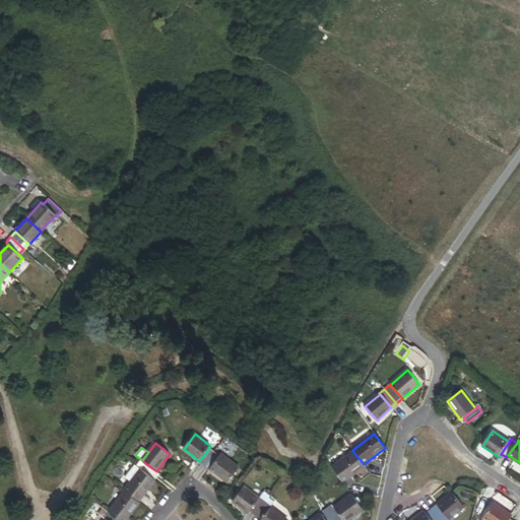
[(204,466),(214,452),(209,448),(199,461),(198,462),(204,466)]
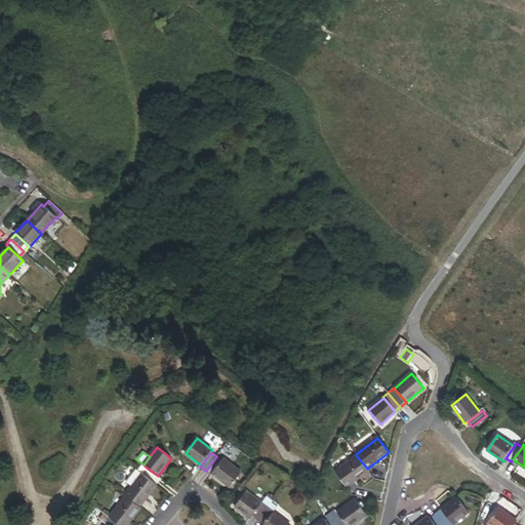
[(223,460),(216,456),(206,471),(211,475),(212,474),(223,460)]
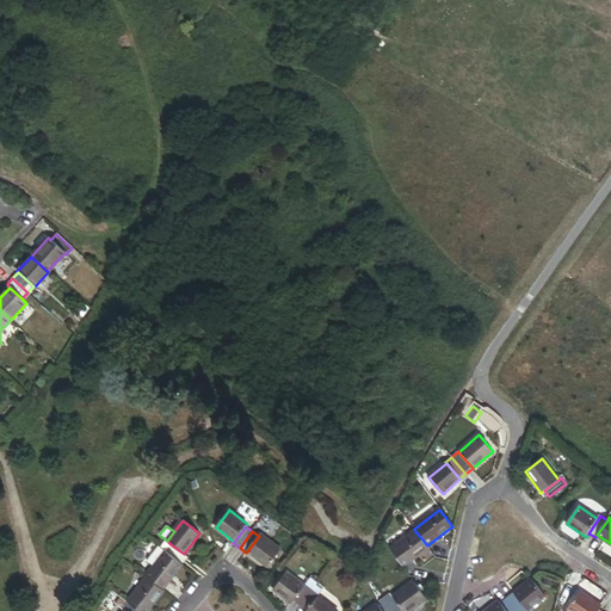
[(427,545),(415,531),(390,550),(403,567),(429,548),(427,545)]
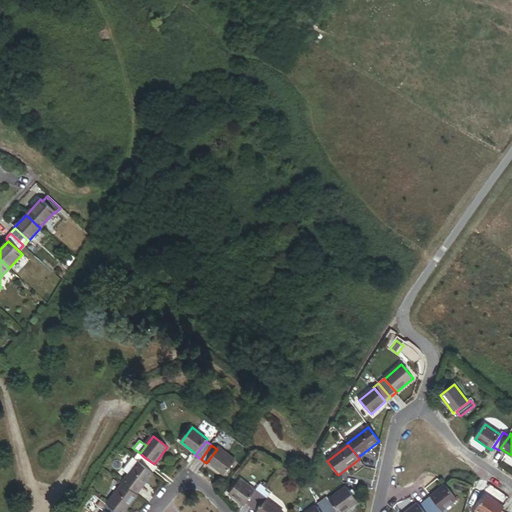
[(218,447),(217,449),(207,462),(225,476),(236,461),(218,447)]
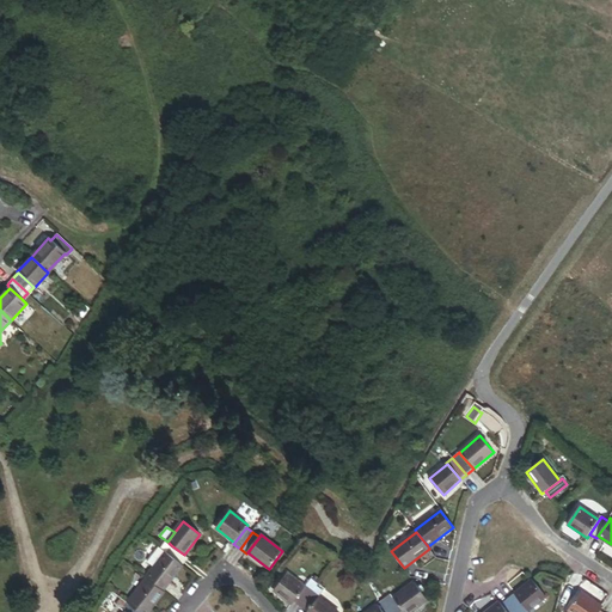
[(171,545),(166,552),(183,565),(189,558),(184,555),(171,545)]
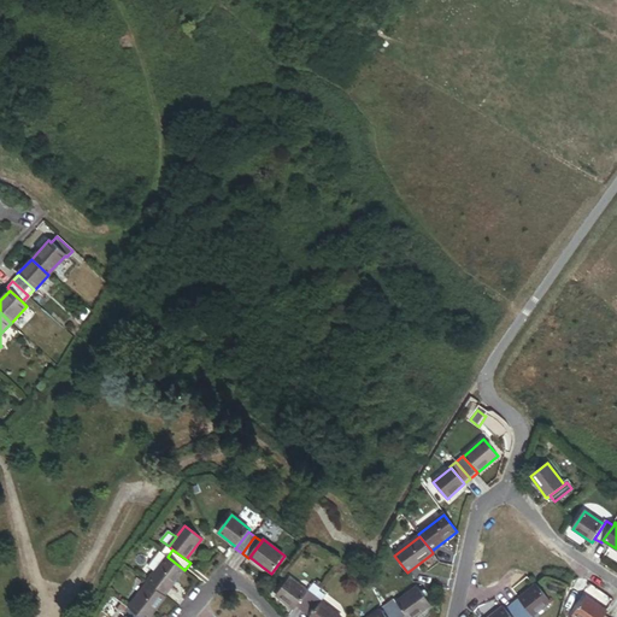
[(160,551),(147,568),(156,573),(168,557),(163,553),(160,551)]
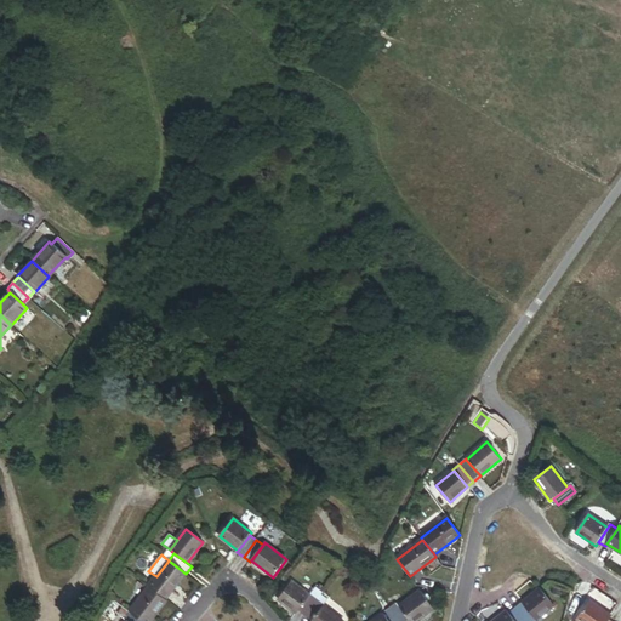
[(186,574),(169,560),(157,576),(149,586),(149,587),(166,599),(186,574)]
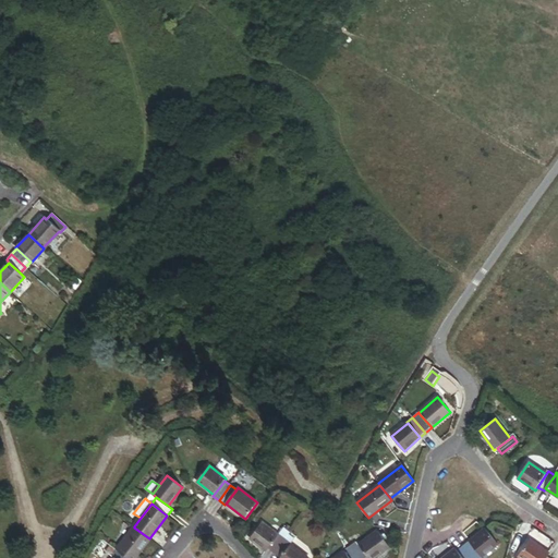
[(268,549),(279,536),(278,535),(262,523),(250,538),(267,552),(268,549)]
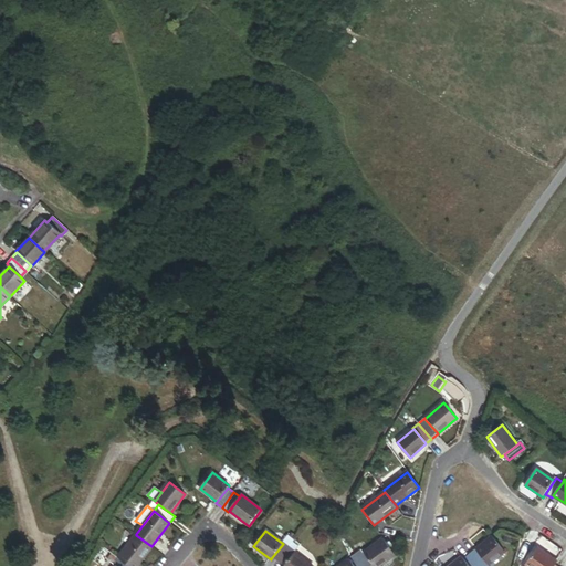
[(136,565),(152,546),(136,535),(118,558),(128,565),(136,565)]
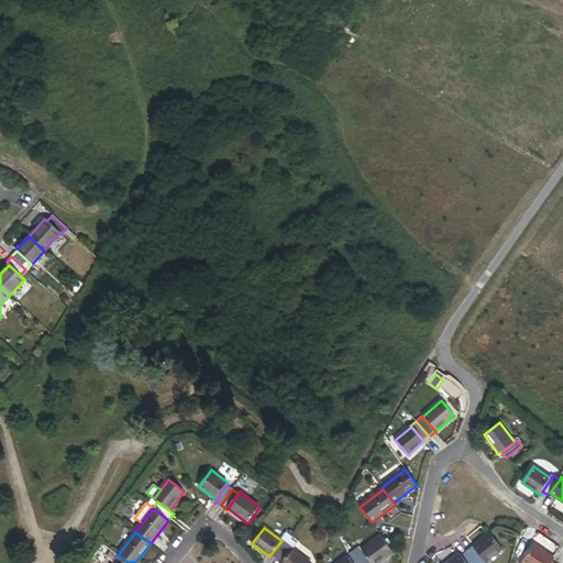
[(291,540),(293,538),(287,533),(282,541),(271,554),(277,559),(289,543),(291,540)]
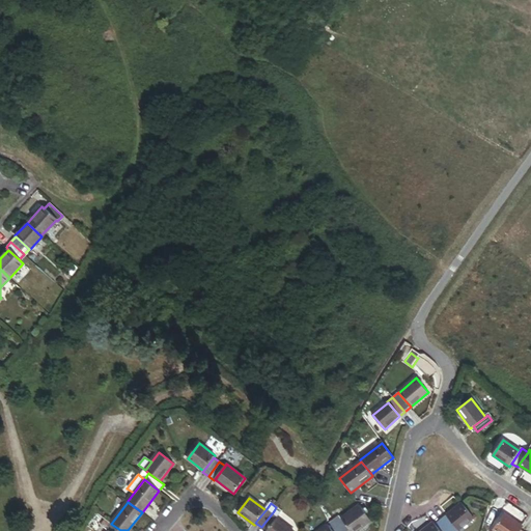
[(474,518),(462,504),(447,516),(457,529),(458,530),(474,518)]
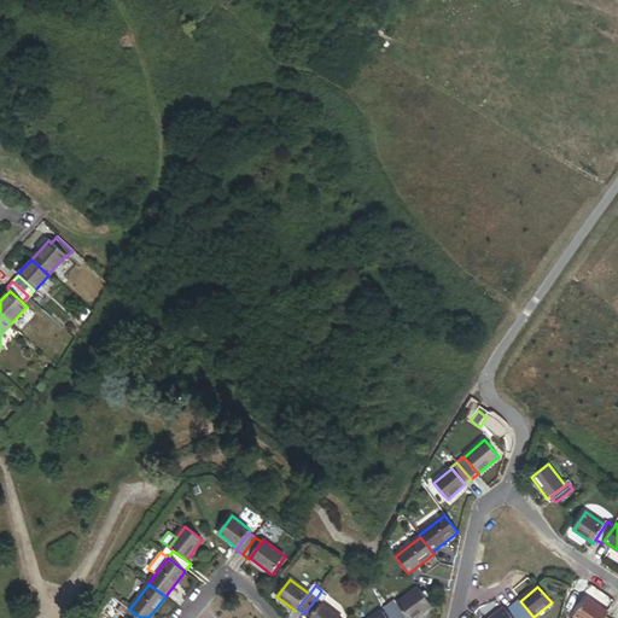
[(397,604),(407,617),(414,617),(431,605),(426,598),(423,593),(418,588),(397,604)]
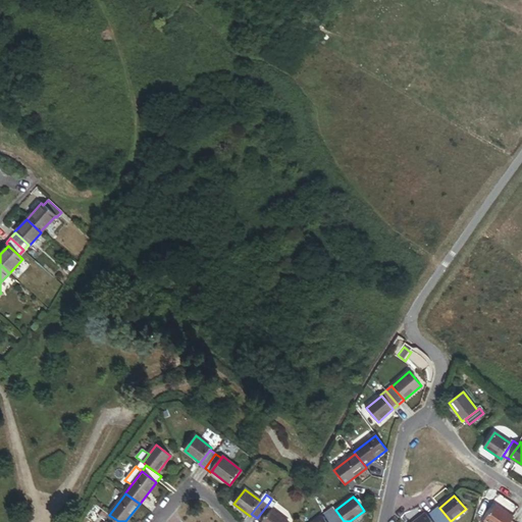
[(273,508),(268,504),(257,518),(261,521),(262,521),(271,510),(273,508)]
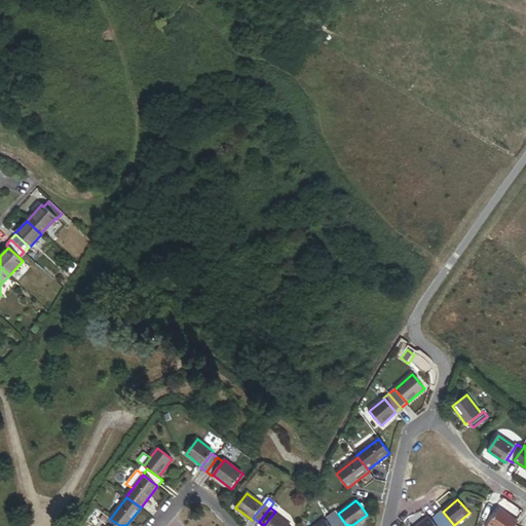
[(519,523),(499,510),(489,525),(491,525),(516,525),(517,525),(519,523)]
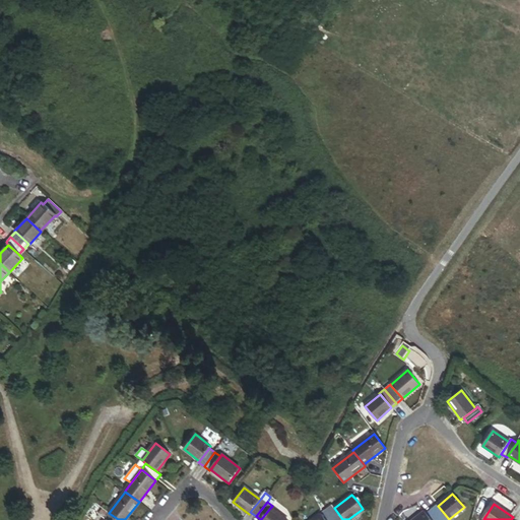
[(326,509),(333,519),(342,519),(334,508),(331,505),(326,509)]
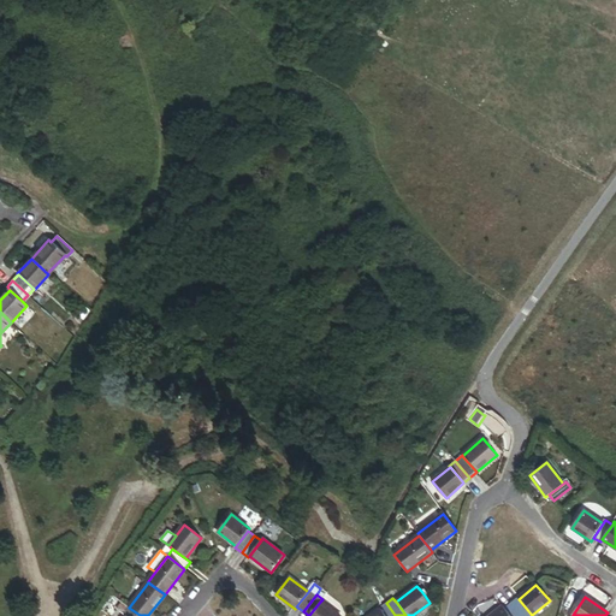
[(521,615),(527,615),(531,614),(519,599),(517,598),(511,604),(521,615)]
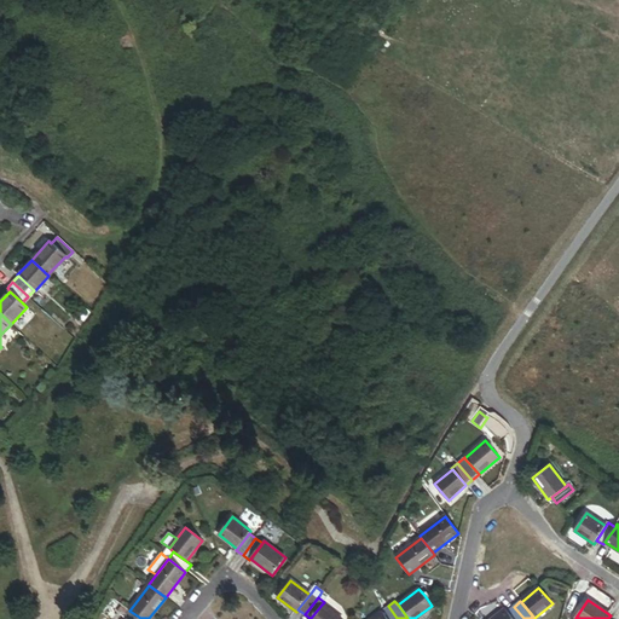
[(140,618),(129,611),(123,605),(117,612),(126,618),(127,618),(140,618)]
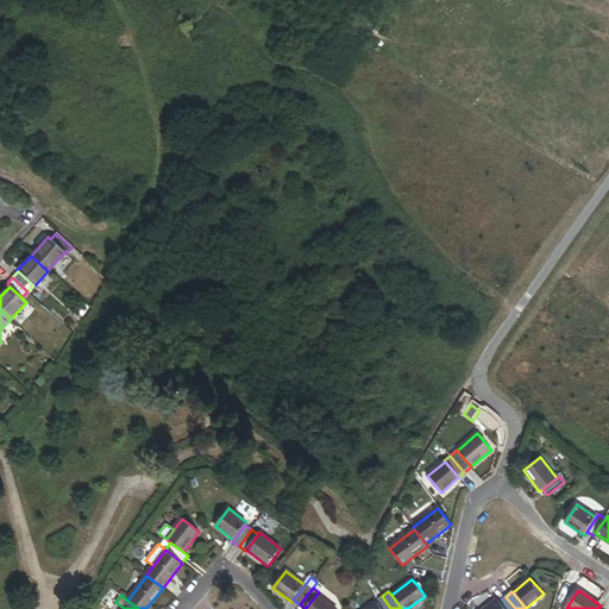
[(306,608),(336,608),(316,595),(306,608)]
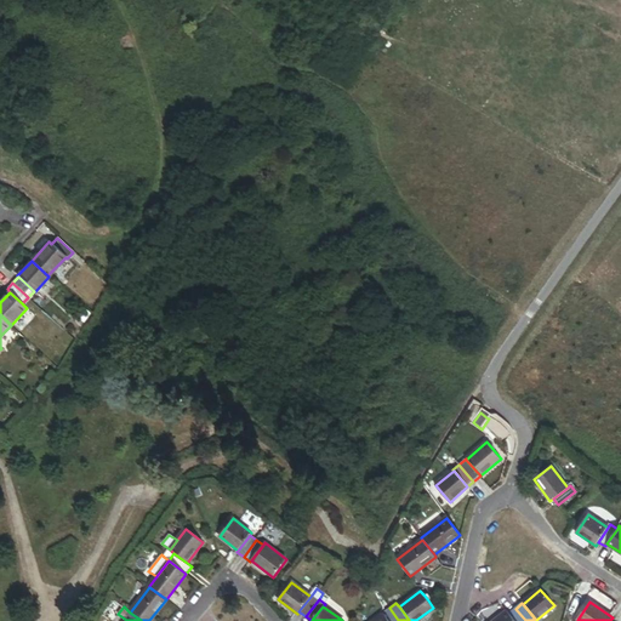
[(383,615),(388,620),(398,620),(389,608),(382,613),(383,615)]
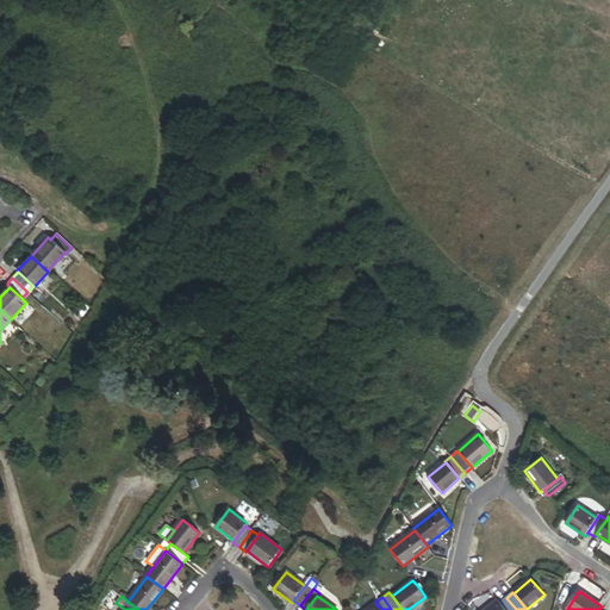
[(516,609),(506,598),(499,603),(505,609),(516,609)]
